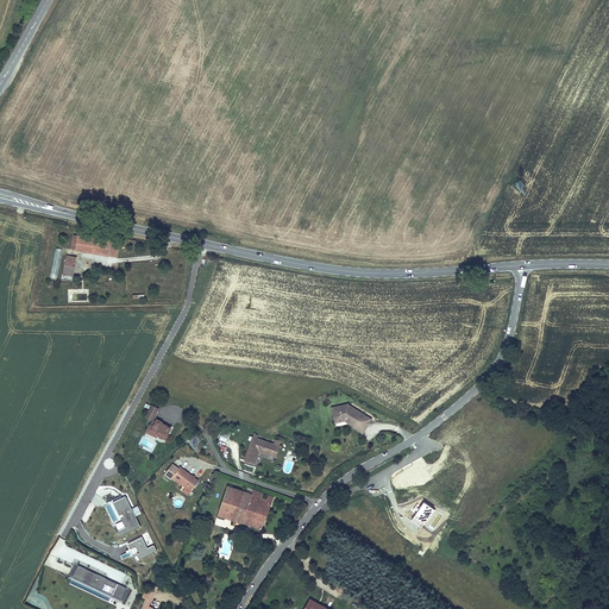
[(106,240),(74,234),(71,249),(104,255),(106,240)]
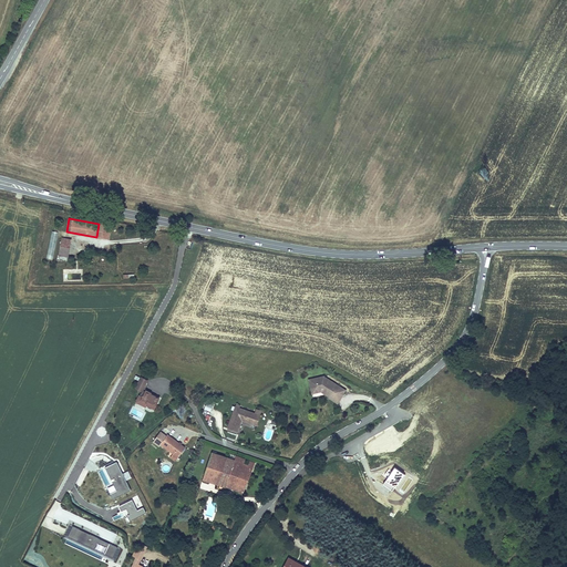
[(111,226),(99,224),(96,237),(107,240),(111,226)]
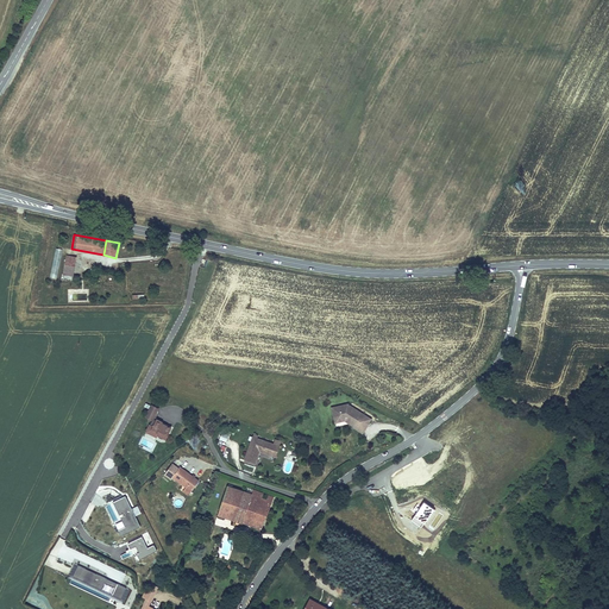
[(51,277),(57,278),(61,249),(55,248),(51,277)]
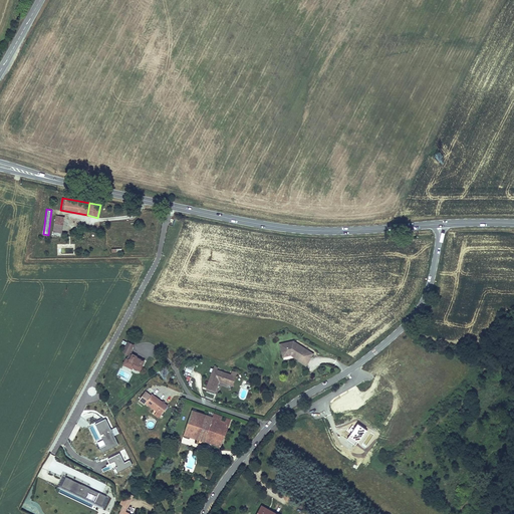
[(65,217),(56,215),(53,232),(62,233),(65,217)]
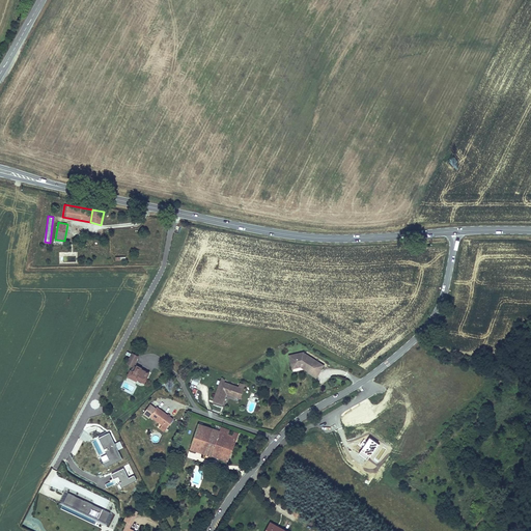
[(304,352),(290,355),(292,362),(297,365),(304,363),(305,364),(311,368),(310,370),(309,371),(317,376),(323,368),(322,368),(325,364),(309,355),(309,356),(305,354),(305,353),(304,352)]
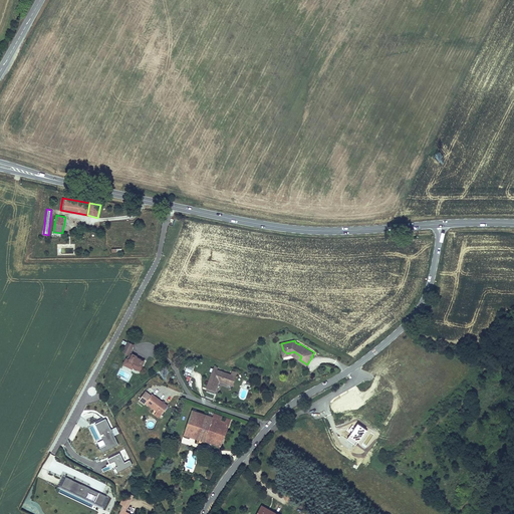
[(140,368),(144,361),(136,357),(136,356),(131,353),(131,354),(127,353),(133,344),(126,341),(121,351),(127,354),(125,358),(127,359),(126,362),(132,364),(132,367),(133,368),(134,369),(135,369),(136,369),(138,369),(139,369),(140,368)]
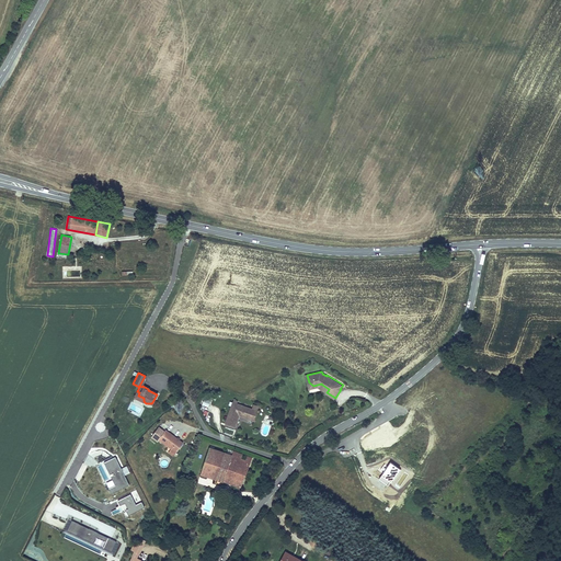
[(202,404),(208,407),(213,396),(205,393),(202,404)]
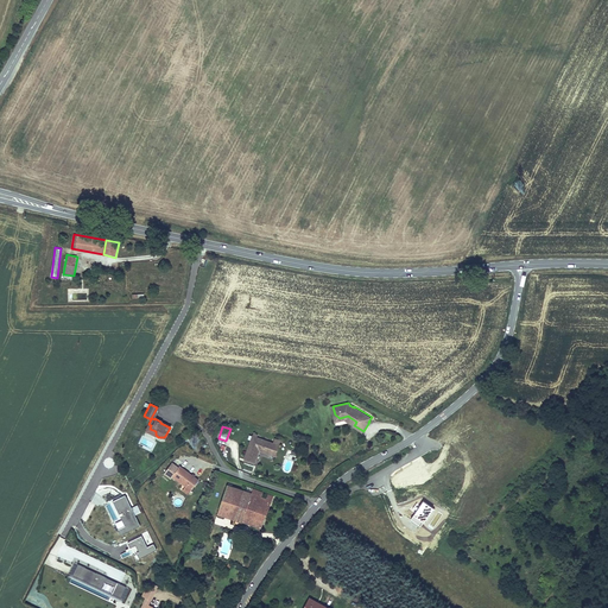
[(268,454),(272,443),(251,436),(242,460),(253,463),(258,450),(268,454)]
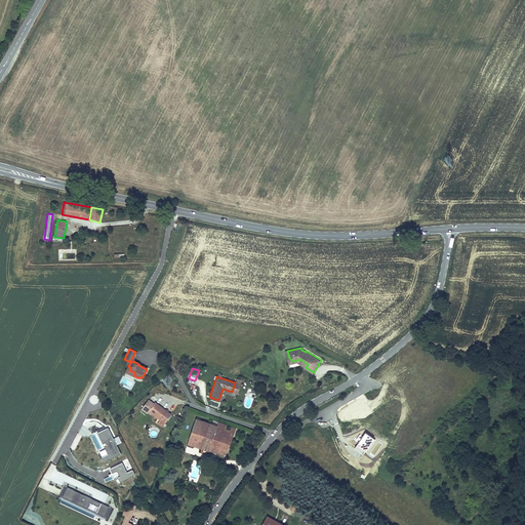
[(159,419),(164,423),(171,413),(156,401),(154,403),(148,399),(140,408),(147,413),(148,411),(159,419)]
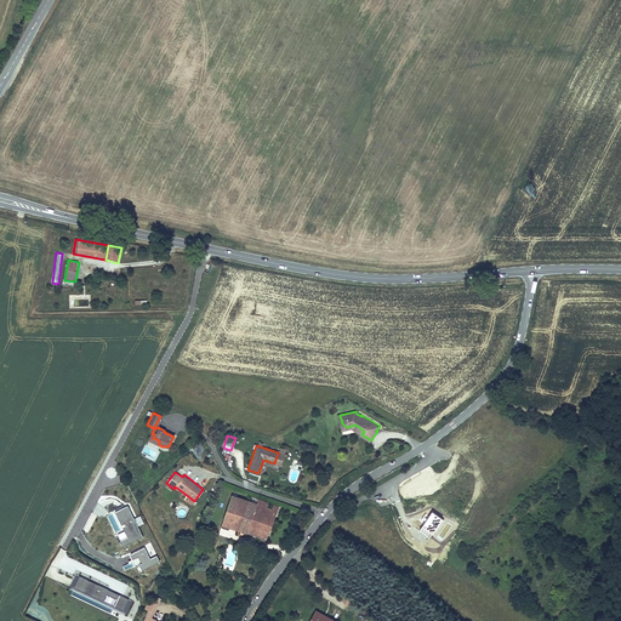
[(257,503),(232,495),(222,524),(246,533),(250,527),(263,531),(261,537),(267,540),(279,506),(258,499),(257,503)]
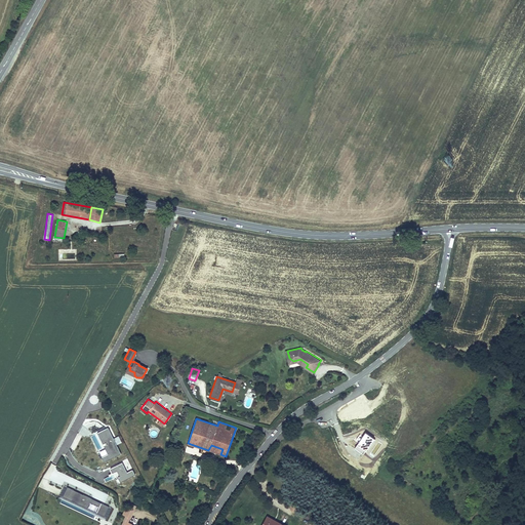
[(109,427),(98,432),(109,452),(103,455),(106,460),(122,452),(109,427)]
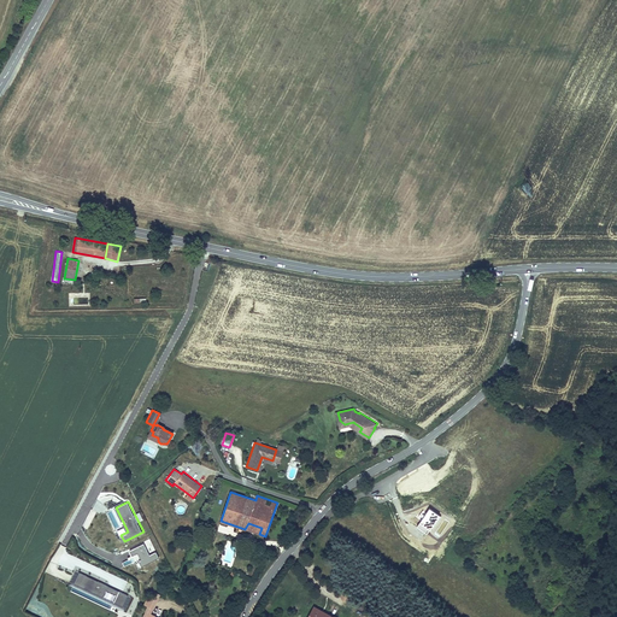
[(262,528),(248,523),(245,529),(259,534),(262,528)]
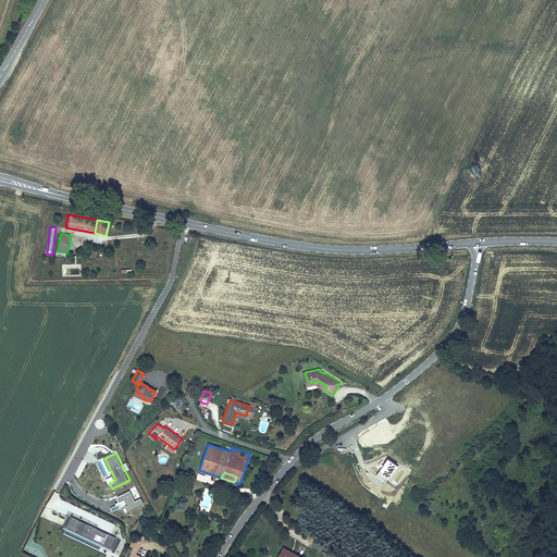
[(125,498),(127,504),(125,505),(128,511),(145,503),(141,497),(136,500),(131,490),(118,496),(120,502),(125,498)]
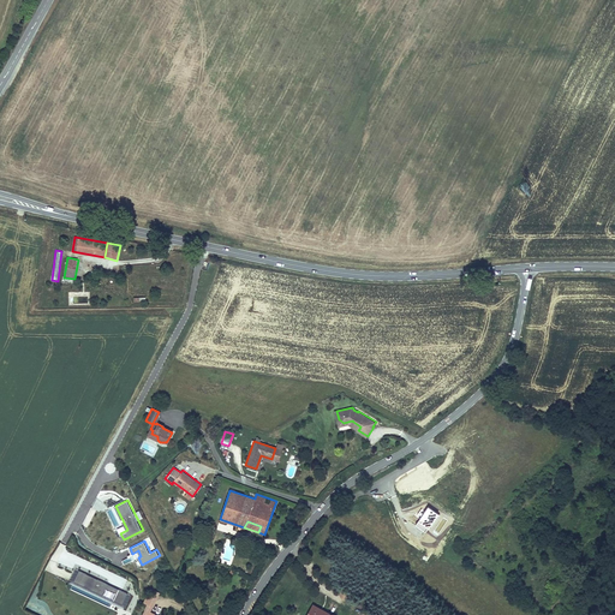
[(76,568),(69,583),(121,608),(129,593),(76,568)]
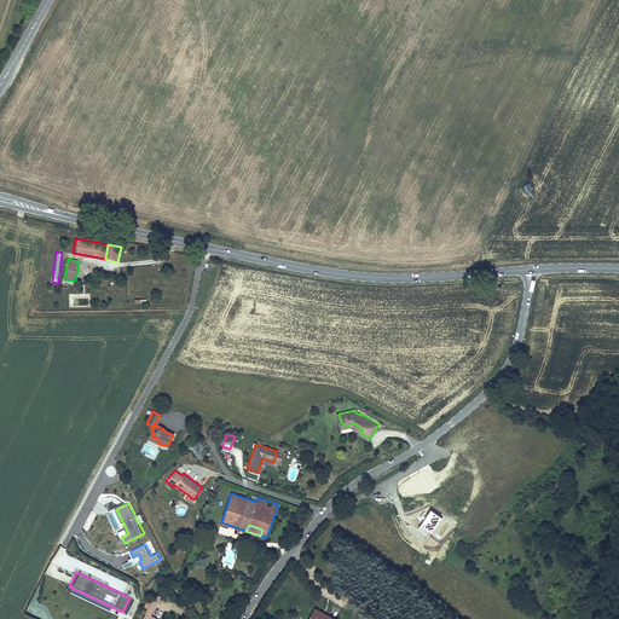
[(144,606),(149,608),(142,618),(158,618),(151,615),(161,596),(152,591),(144,606)]
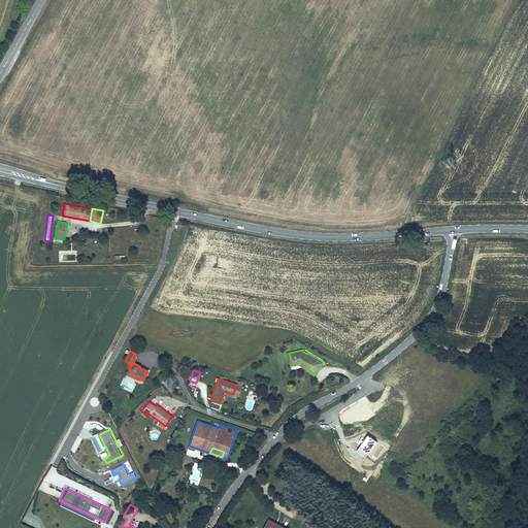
[(288,527),(269,518),(263,527),(288,527)]
